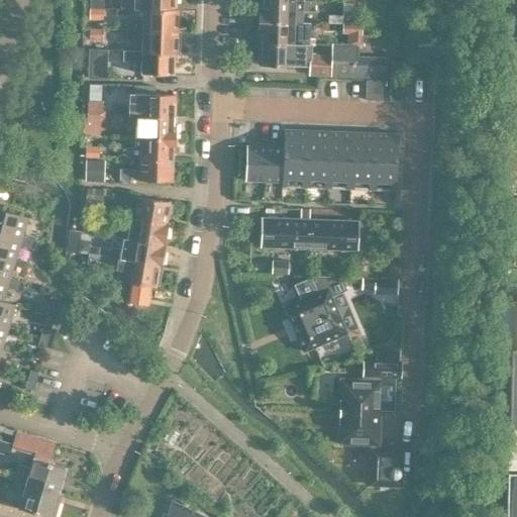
[(101,10),(102,10),(102,0),(89,0),(89,10),(101,10)]
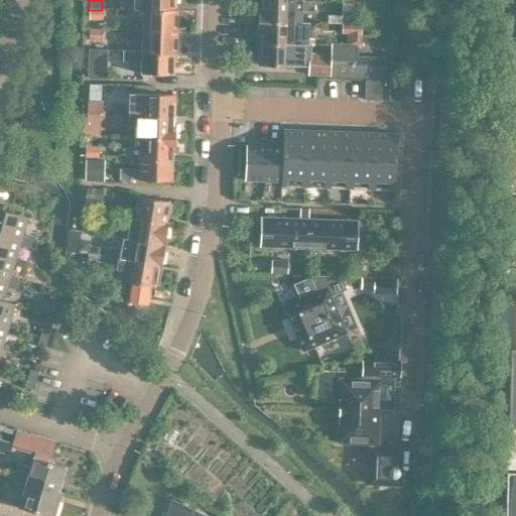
[(119,0),(119,11),(141,11),(176,12),(176,10),(174,10),(173,0),(132,0),(124,0),(119,0)]
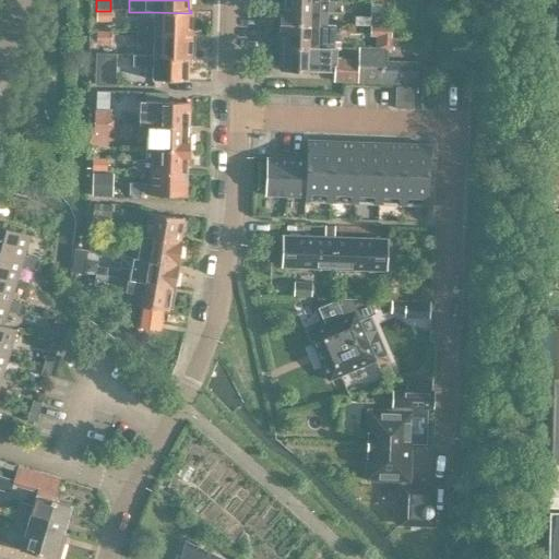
[(340,3),(326,2),(281,1),(281,9),(278,9),(277,24),(325,26),(326,14),(340,14),(340,3)]
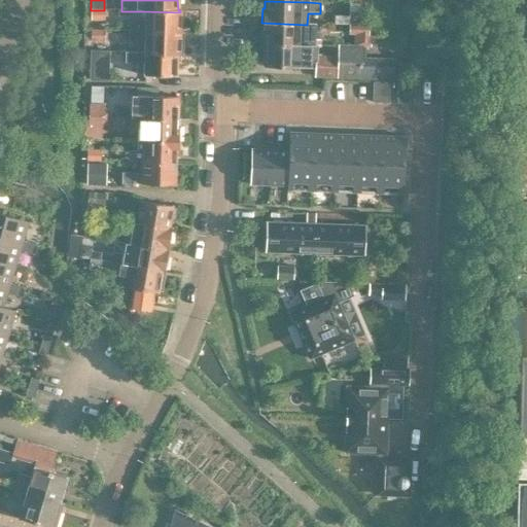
[(102,22),(103,10),(91,10),(91,22),(102,22)]
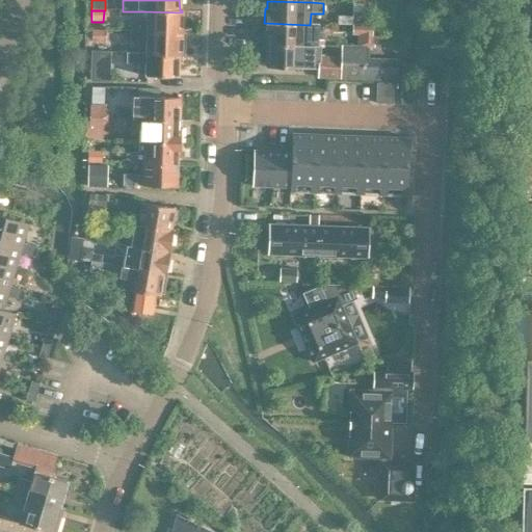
[(181,33),(182,12),(145,11),(145,23),(129,22),(129,32),(181,33)]
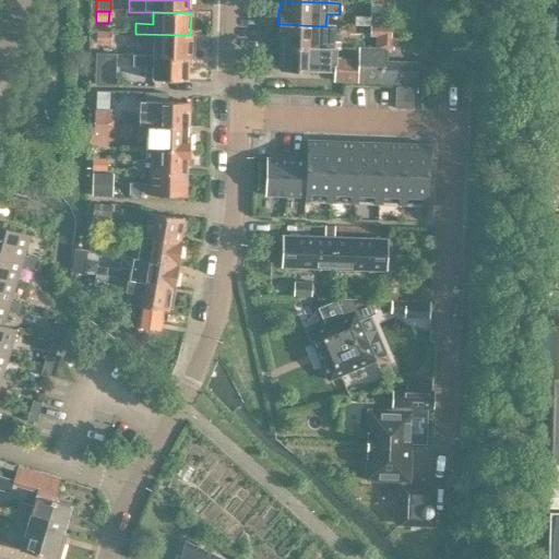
[(380,28),(381,14),(369,14),(368,27),(380,28)]
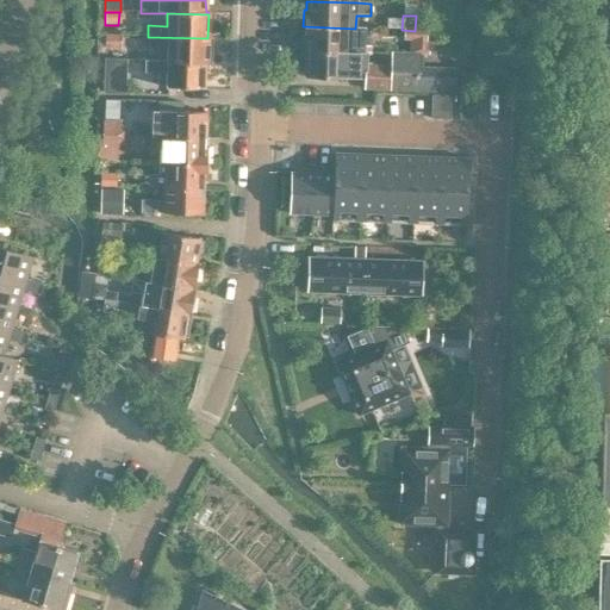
[(365,29),(355,29),(303,26),(303,44),(305,44),(305,53),(358,55),(363,55),(365,29)]
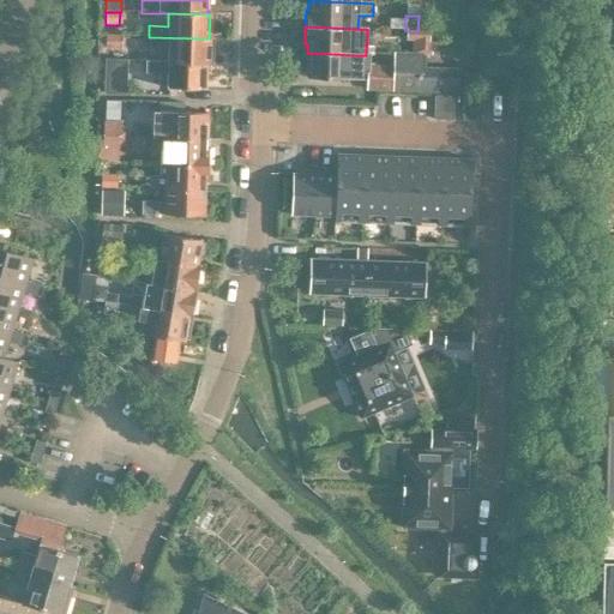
[(404,30),(404,43),(411,43),(411,55),(422,55),(423,55),(427,55),(428,31),(417,31),(404,30)]
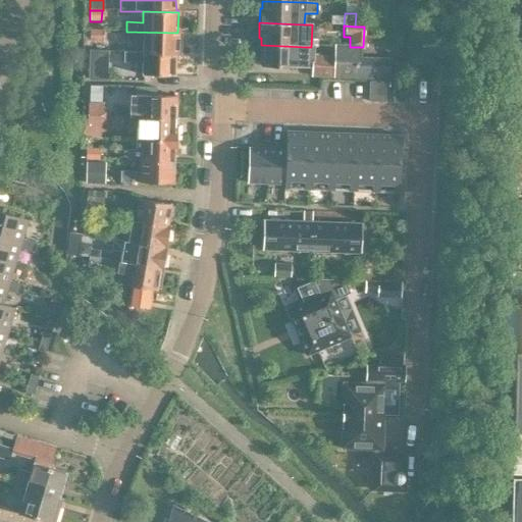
[(89,42),(102,42),(102,31),(89,31),(89,42)]
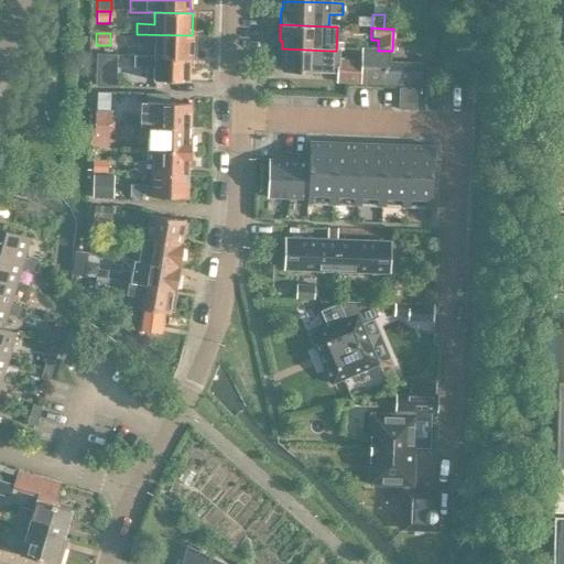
[(192,58),(192,35),(137,34),(136,45),(153,45),(153,57),(192,58)]
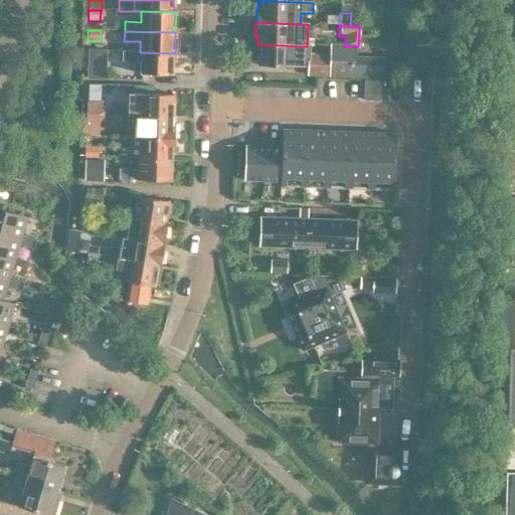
[(258,44),(256,65),(303,67),(307,67),(307,55),(309,55),(309,46),(307,46),(302,46),(258,44)]
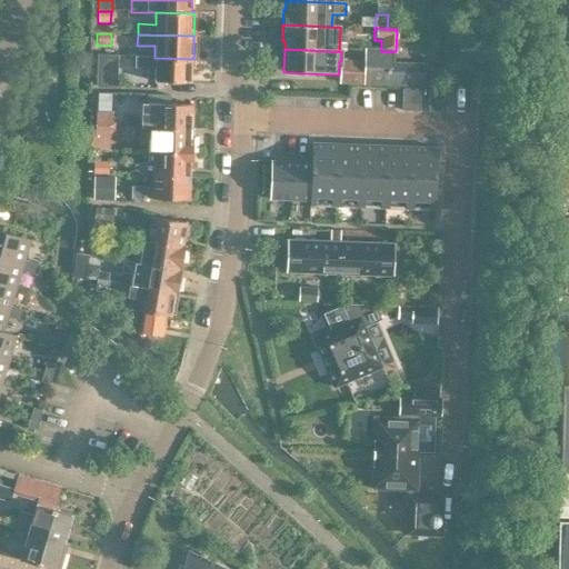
[(339,75),(339,86),(391,87),(392,66),(392,51),(391,51),(381,51),(363,50),(363,62),(341,61),(339,61),(339,75)]
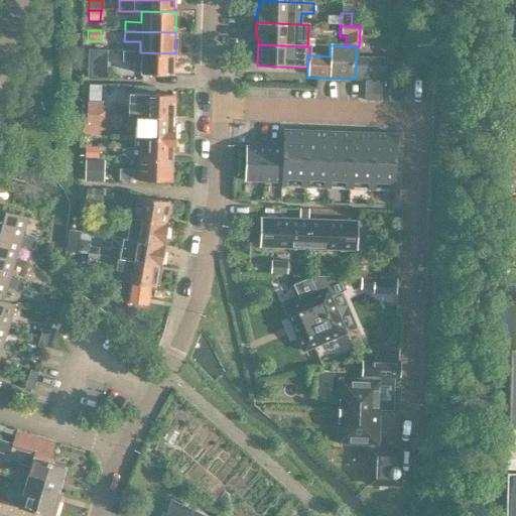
[(105,81),(107,51),(87,50),(86,80),(105,81)]
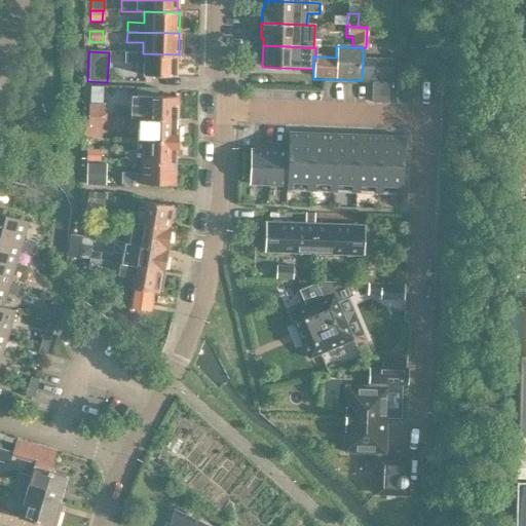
[(179,54),(143,53),(123,53),(123,64),(142,64),(142,77),(176,78),(176,57),(179,57),(179,54)]
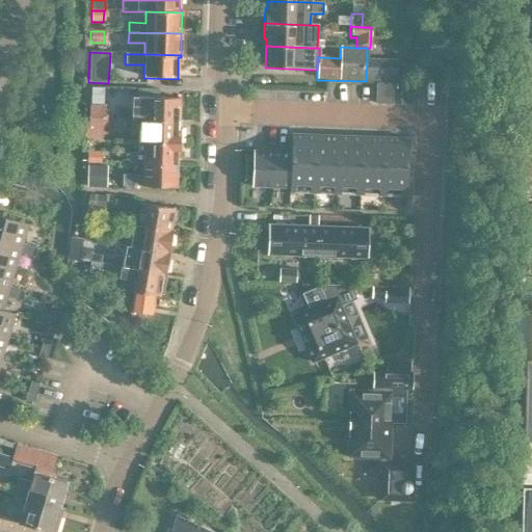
[(367,61),(366,81),(396,82),(397,62),(367,61)]
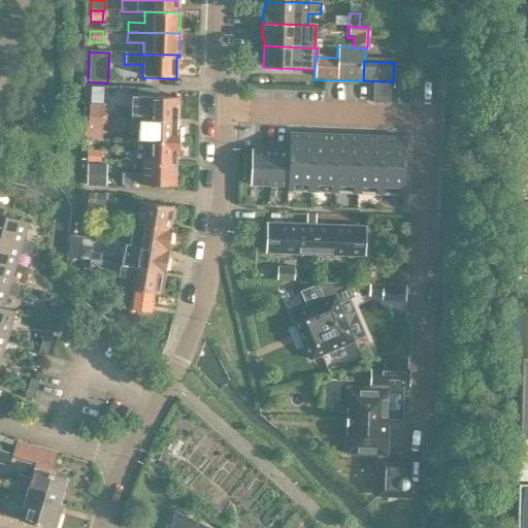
[(131,97),(130,119),(176,121),(177,98),(155,98),(155,88),(133,88),(133,97),(131,97)]
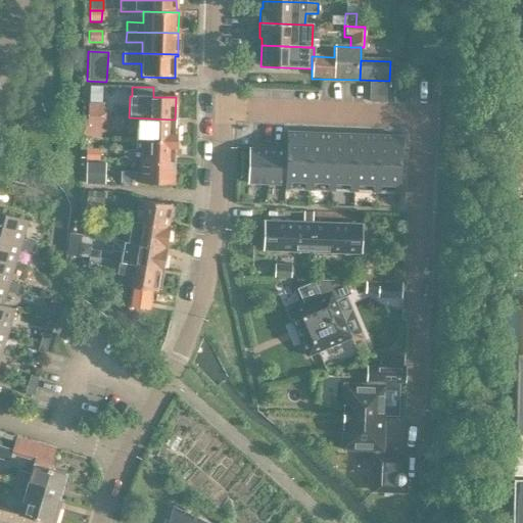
[(87,104),(87,116),(100,116),(101,105),(87,104)]
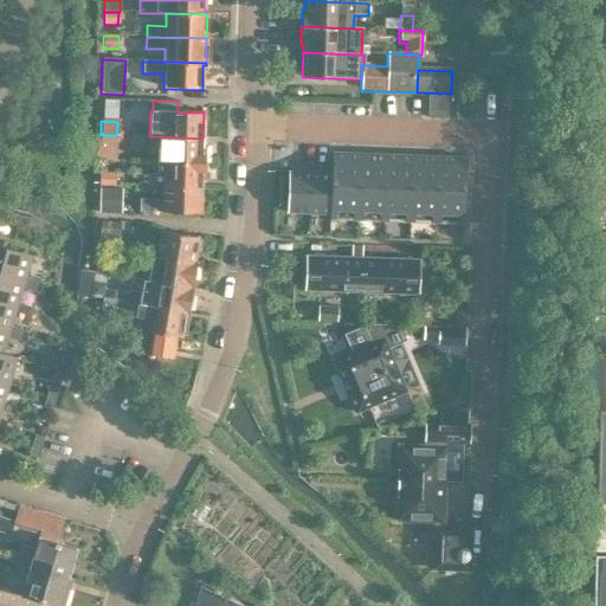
[(116,135),(101,135),(100,148),(116,149),(116,135)]
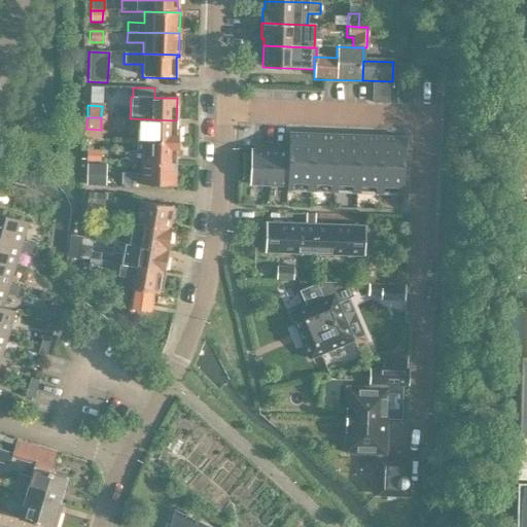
[(176,120),(130,118),(130,129),(136,129),(136,141),(178,142),(179,127),(176,127),(176,120)]
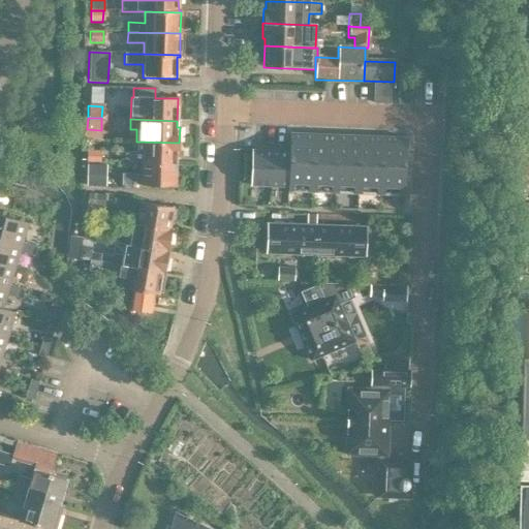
[(289,133),(288,152),(287,187),(287,191),(311,192),(313,134),(289,133)]
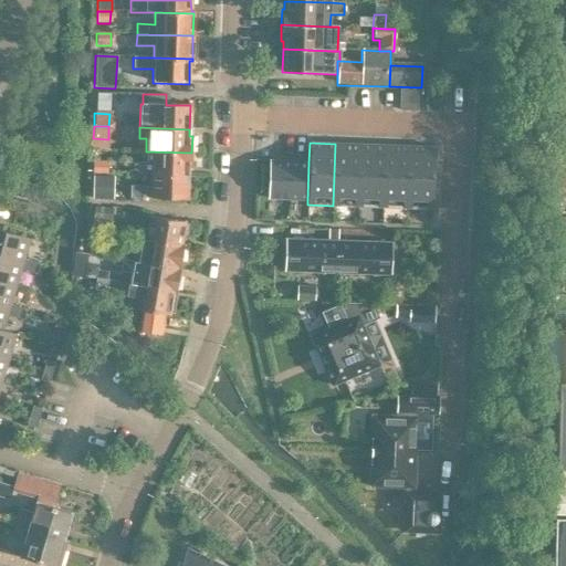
[(357,207),(359,145),(335,144),(333,206),(357,207)]
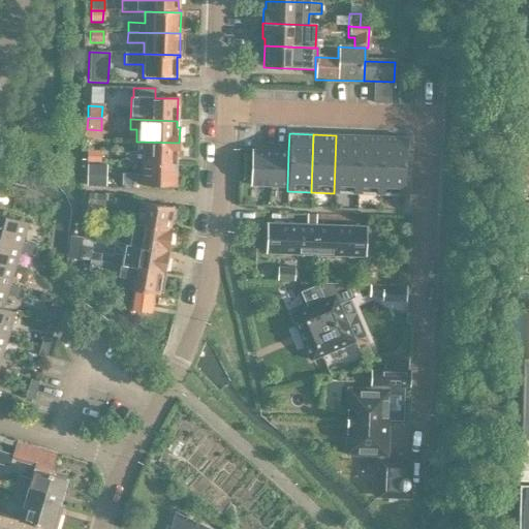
[(356,193),(359,136),(336,135),(334,193),(356,193)]
